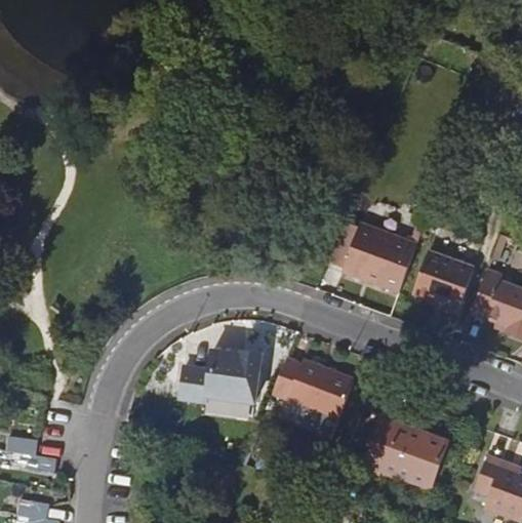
[(399,289),(416,240),(360,219),(343,268),(399,289)]
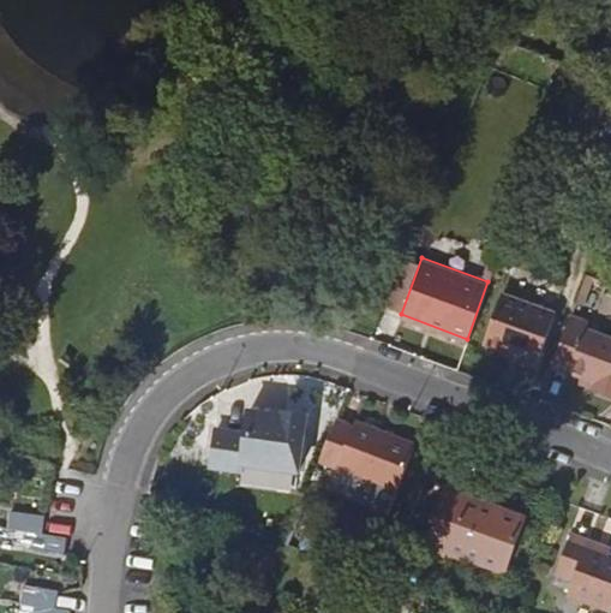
[(599,268),(587,263),(581,281),(593,285),(599,268)]
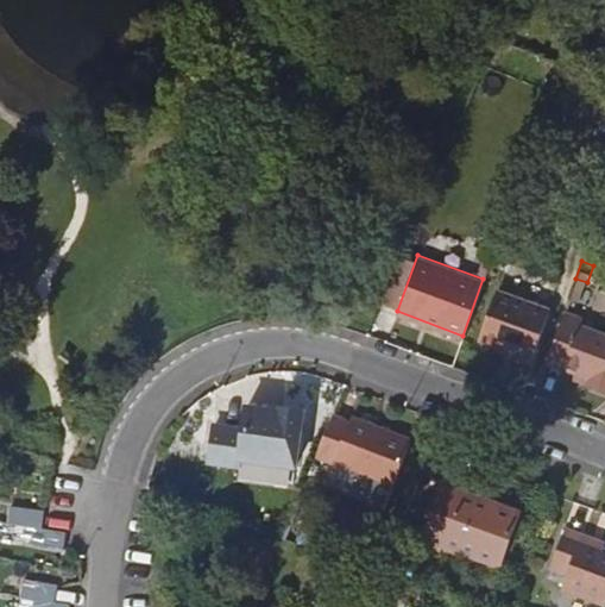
[(511,354),(530,360),(549,307),(496,288),(479,336),(512,349),(511,354)]
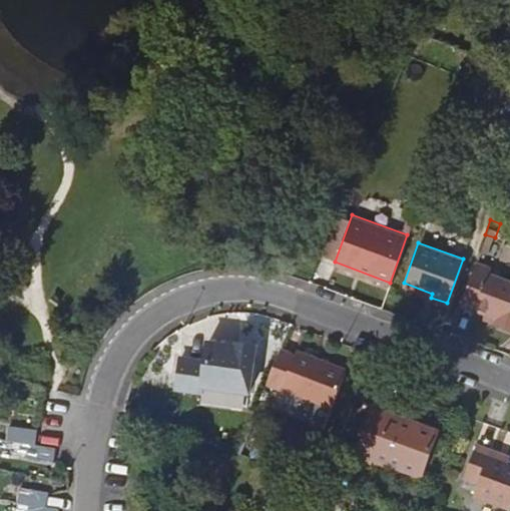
[(476,258),(461,301),(497,314),(494,321),(509,326),(509,277),(488,270),(491,263),(476,258)]
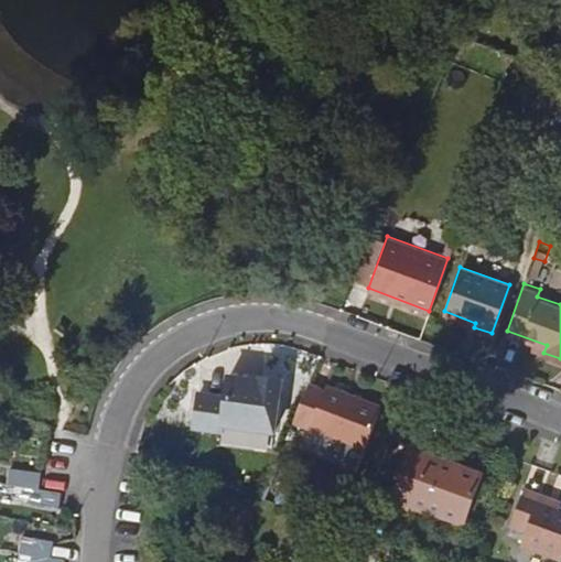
[(195,398),(190,431),(222,435),(222,429),(270,435),(279,385),(260,381),(259,386),(227,381),(224,401),(195,398)]
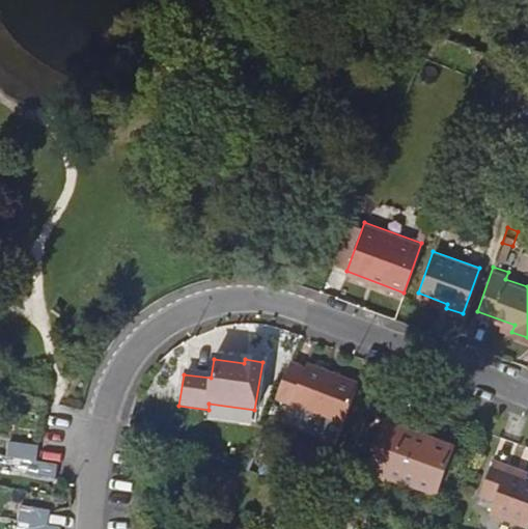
[(290,361),(274,398),(341,423),(357,381),(335,372),(333,378),(304,366),(290,361)]
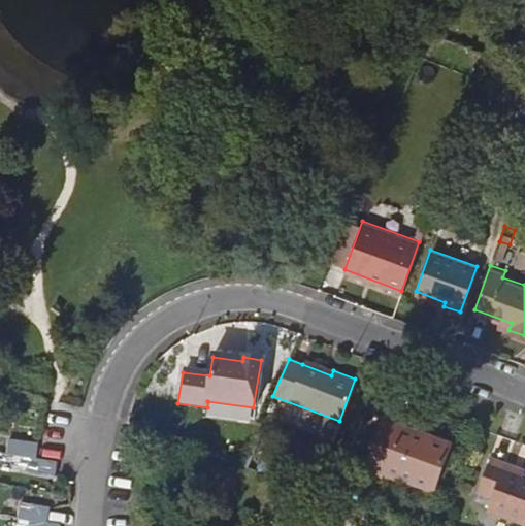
[(304,359),(302,364),(331,375),(333,370),(304,359)]
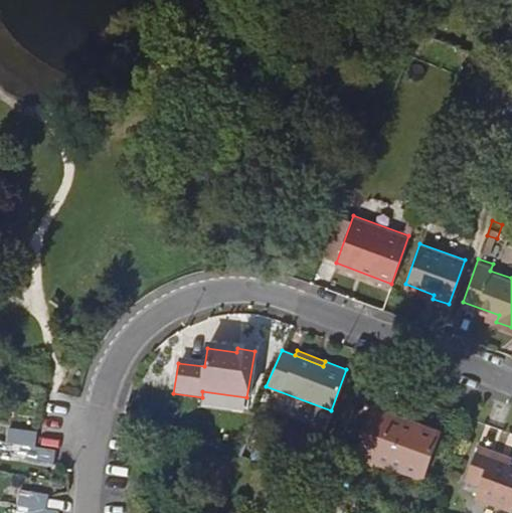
[(376,408),(358,457),(420,480),(439,432),(376,408)]
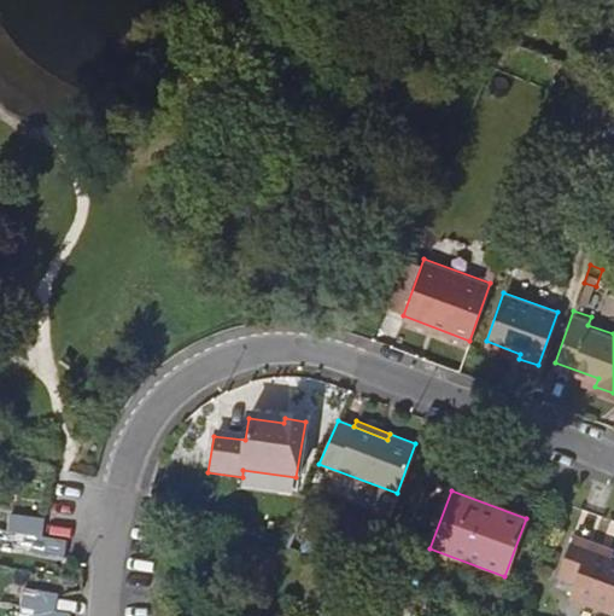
[(41,534),(44,518),(7,511),(4,529),(28,533),(41,534)]
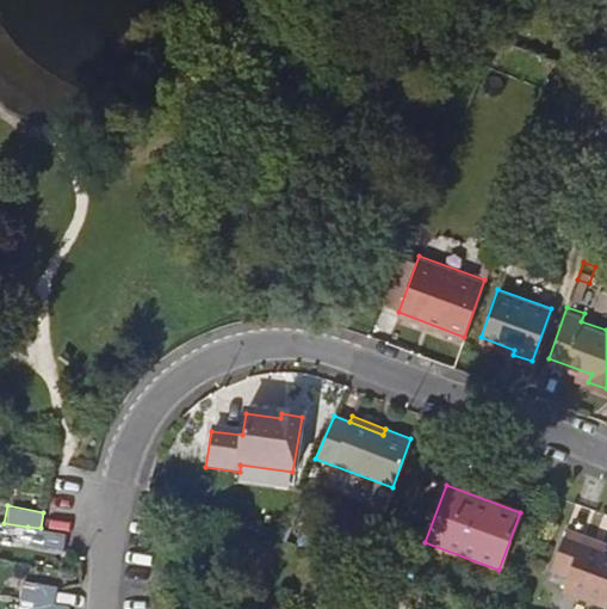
[(62,533),(41,528),(28,527),(25,543),(60,549),(62,533)]
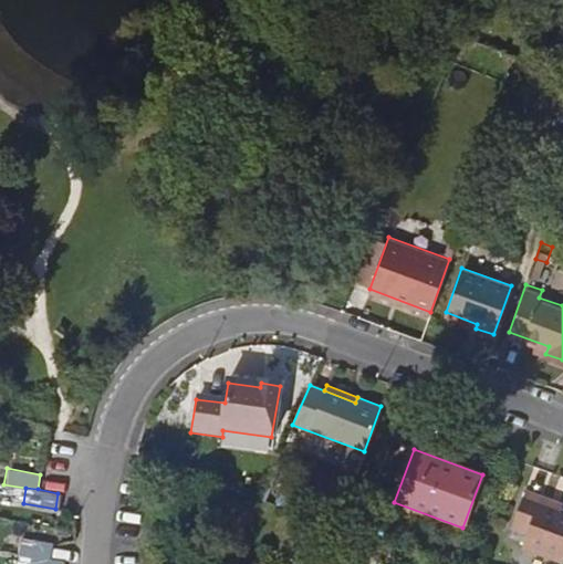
[(525,539),(522,546),(562,560),(562,557),(562,517),(538,508),(540,501),(523,495),(510,533),(525,539)]
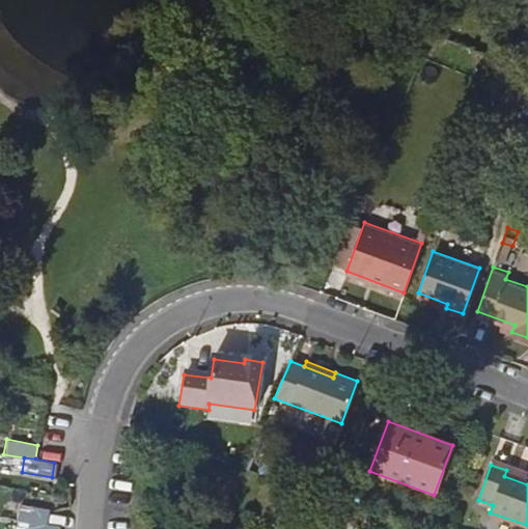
[(15,516),(28,518),(45,521),(47,504),(17,499),(15,516)]
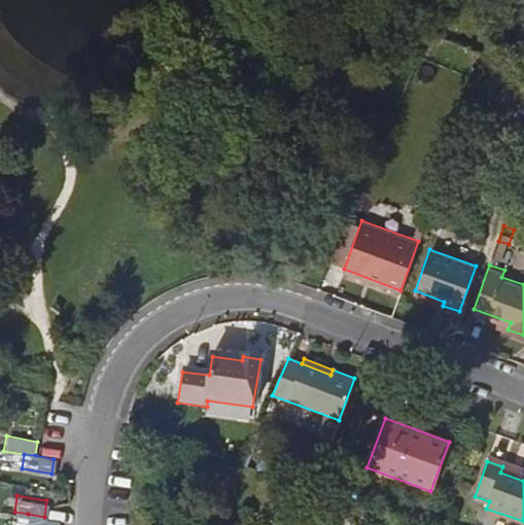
[(25,524),(56,524),(58,519),(44,517),(28,514),(25,524)]
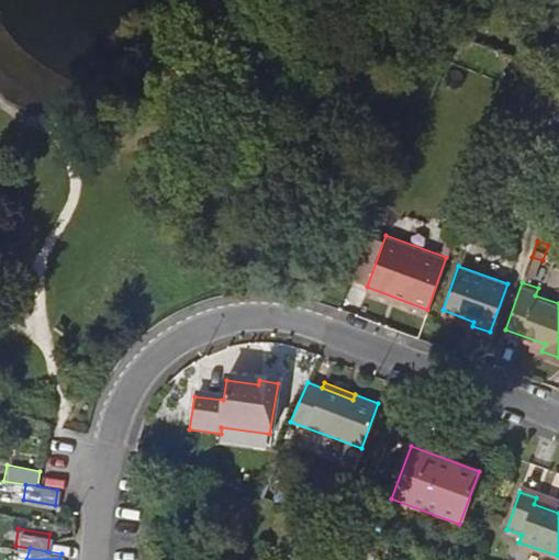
All buildings are outlined.
